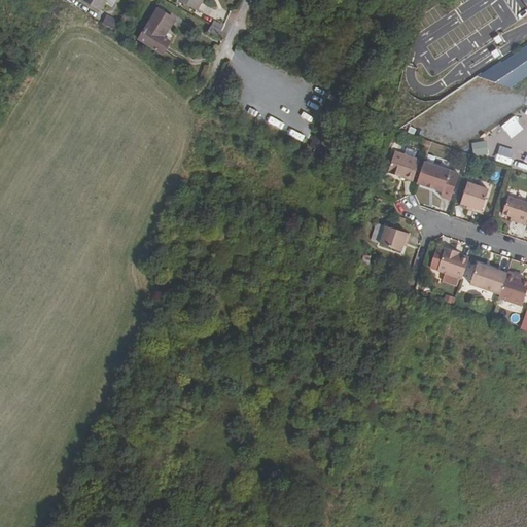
[(86,0),(101,8),(104,3),(105,0),(86,0)]
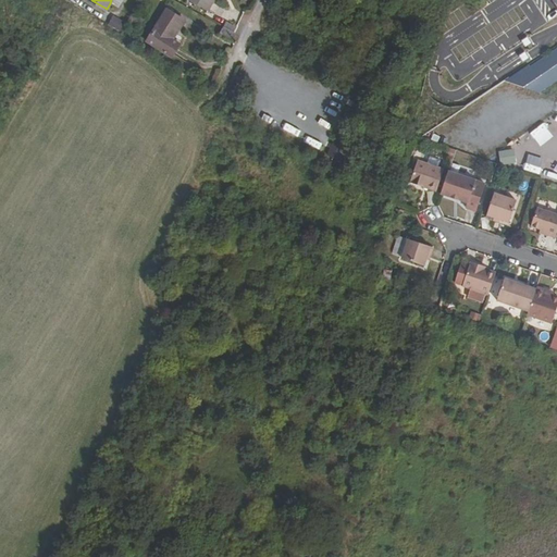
[(215,0),(195,0),(211,9),(215,0)]
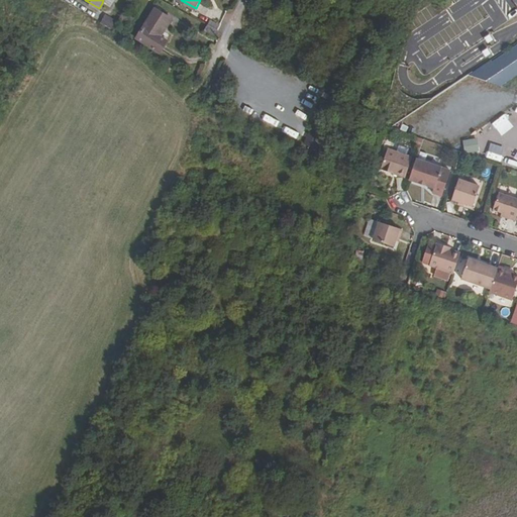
[(172,19),(157,10),(146,27),(161,36),(172,19)]
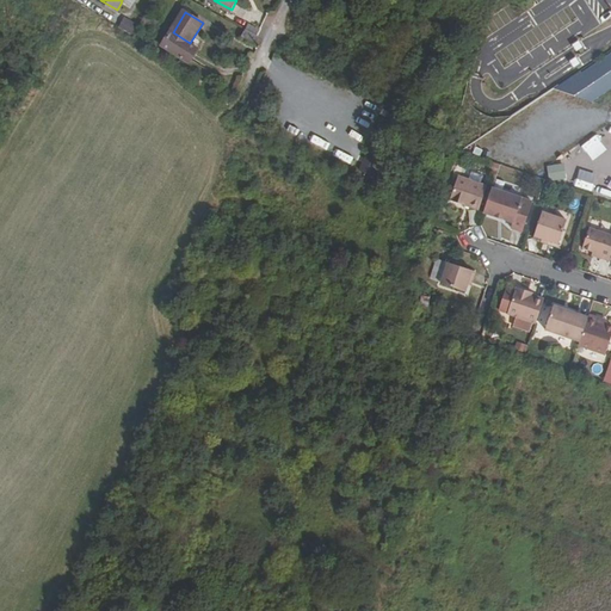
[(127,20),(122,29),(136,37),(141,29),(127,20)]
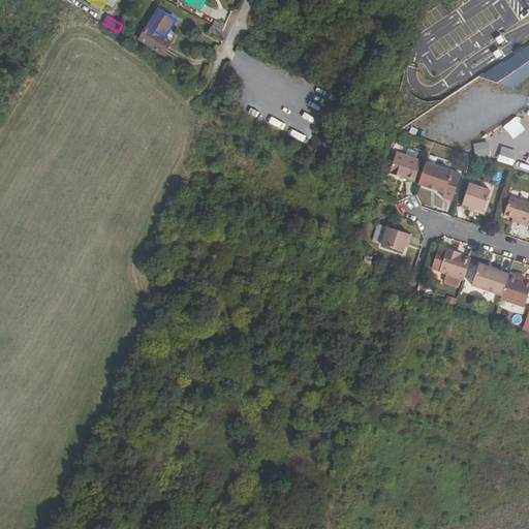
[(213,27),(223,32),(226,27),(216,22),(213,27)]
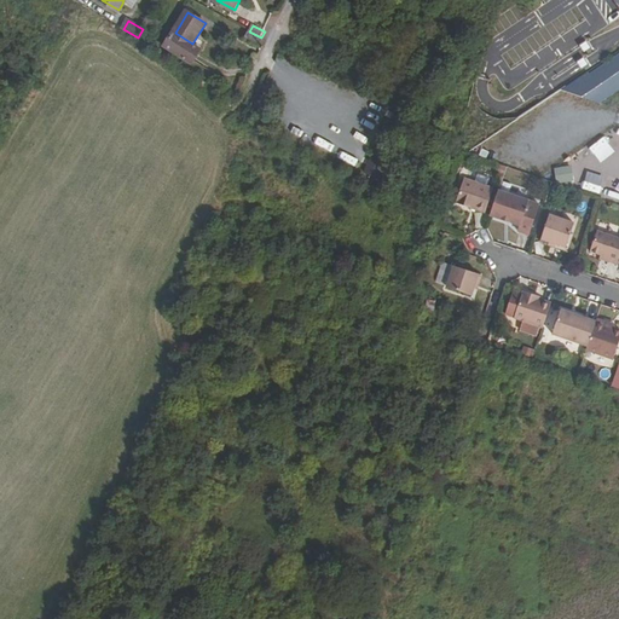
[(246,38),(258,45),(261,38),(249,32),(246,38)]
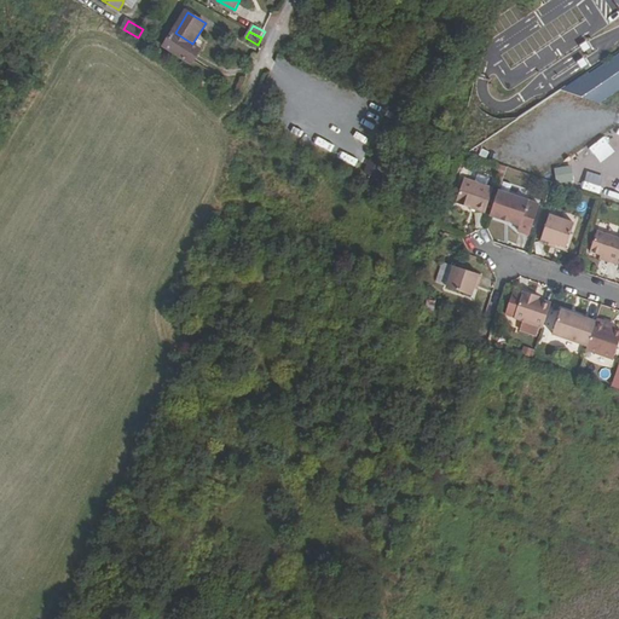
[(618,91),(618,51),(561,91),(601,103),(618,91)]
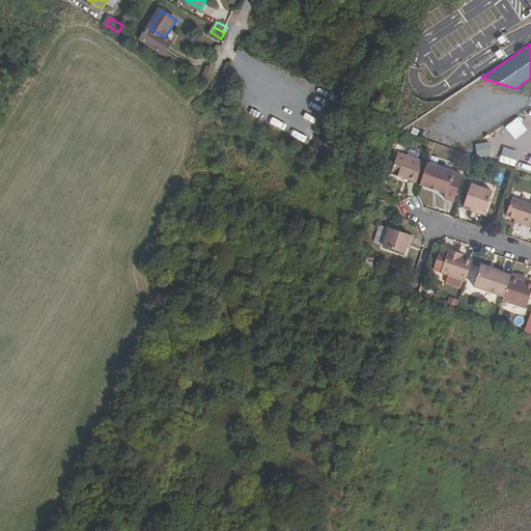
[(485,143),(474,145),(476,157),(487,155),(485,143)]
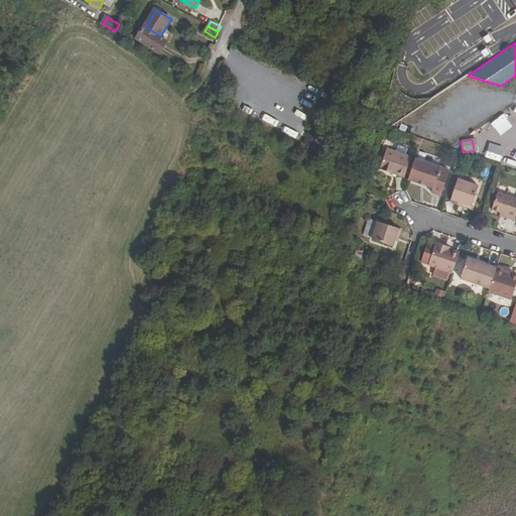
[(381,168),(405,176),(412,157),(388,148),(381,168)]
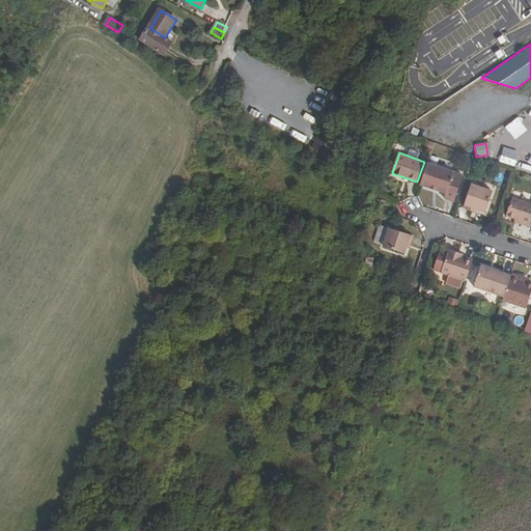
[(430,161),(422,184),(430,187),(431,184),(440,187),(439,189),(449,192),(448,195),(455,197),(465,172),(430,161)]
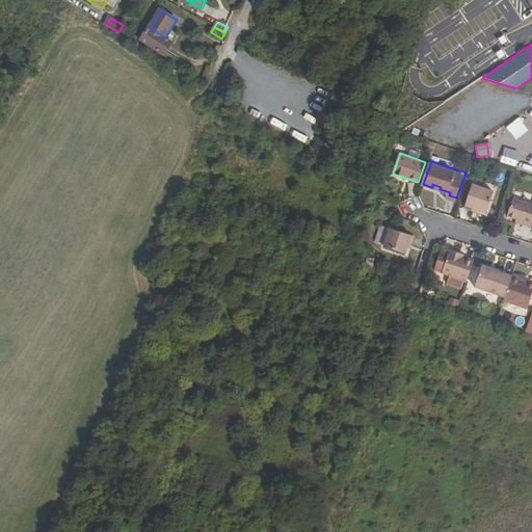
[(475,208),(479,209),(487,211),(494,191),(474,184),(466,207),(475,210),(475,208)]
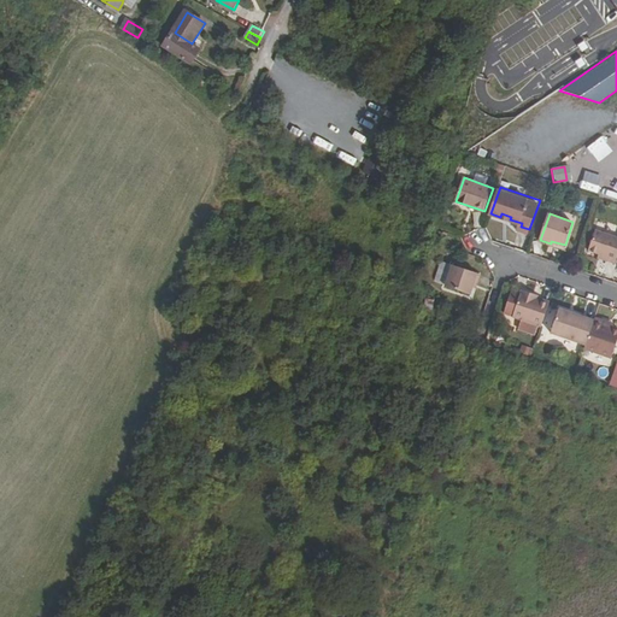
[(609,257),(607,260),(616,263),(616,259),(616,236),(598,230),(591,251),(601,254),(609,257)]
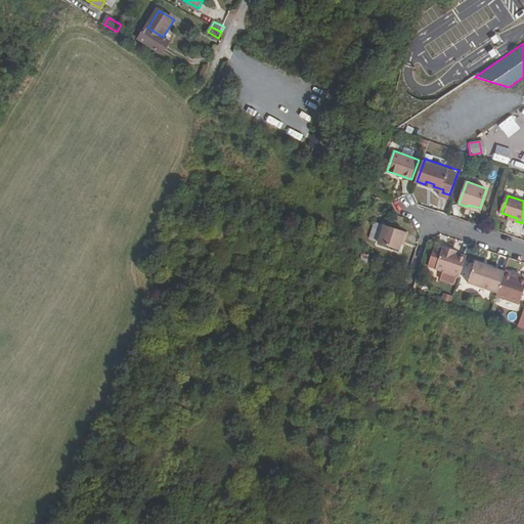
[(399,251),(401,245),(403,239),(407,241),(409,233),(386,225),(380,245),(399,251)]
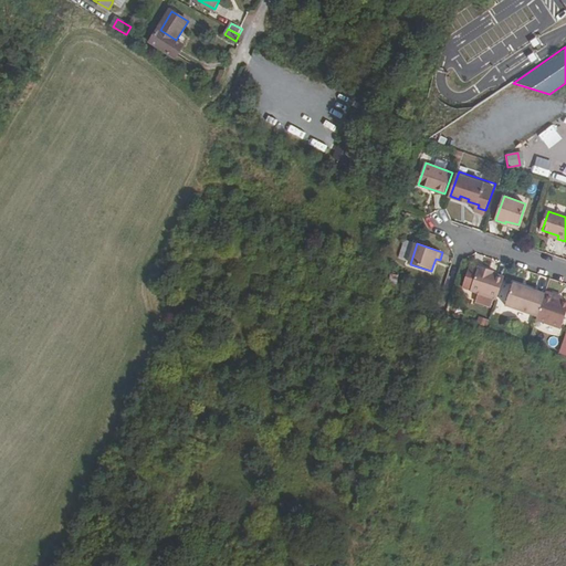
[(472,291),(498,300),(504,278),(494,274),(489,272),(490,270),(480,266),(472,291)]
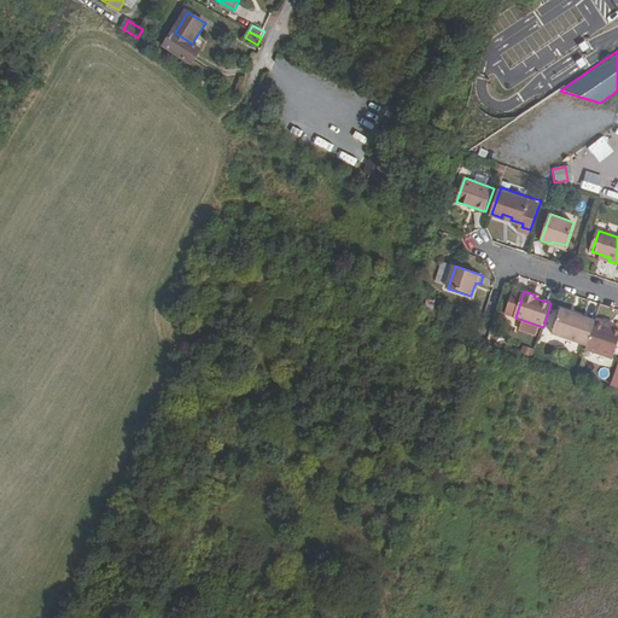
[(552,332),(588,344),(596,319),(560,308),(552,332)]
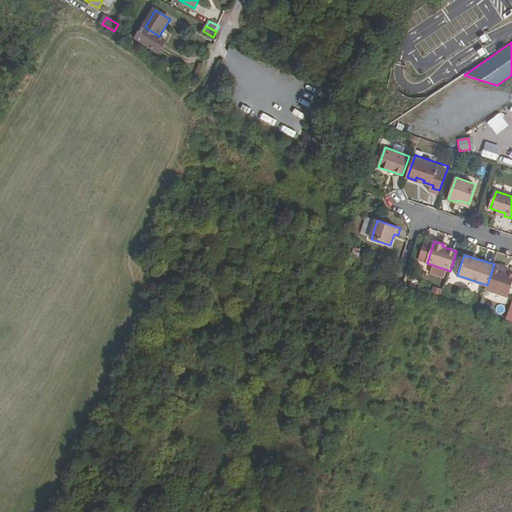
[(487,285),(486,289),(508,296),(511,284),(511,272),(509,271),(505,270),(506,267),(495,263),(494,264),(487,285)]
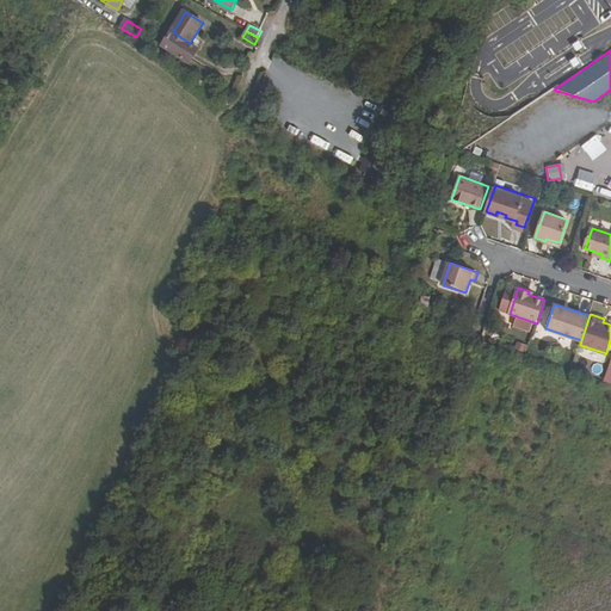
[(534,333),(537,323),(520,319),(517,327),(534,333)]
